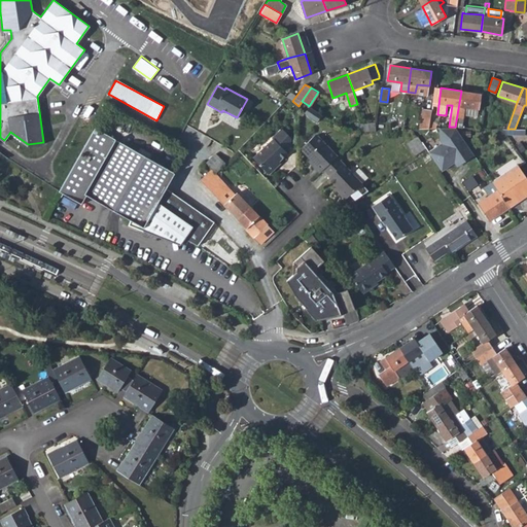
[(481,93),(461,91),(455,127),(462,127),(465,107),(479,109),(481,93)]
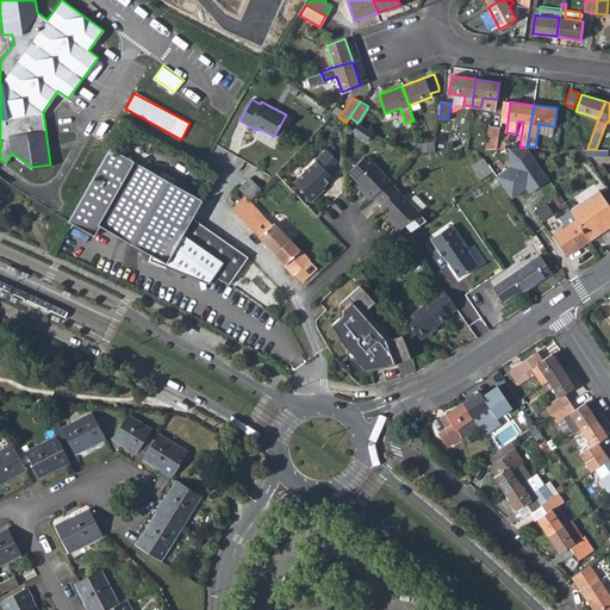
[(358,123),(356,122),(352,130),(367,139),(372,131),(358,123)]
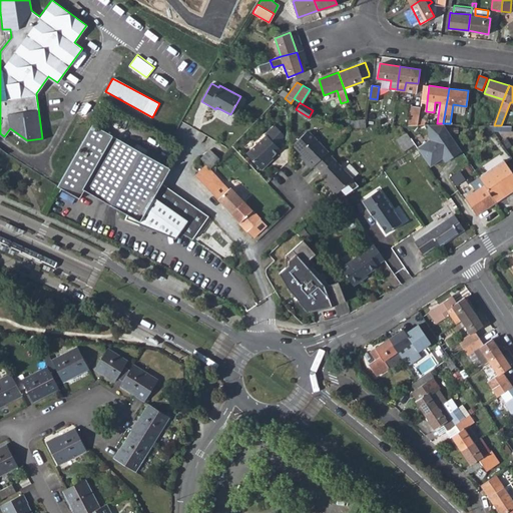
[(412,104),(409,125),(418,124),(419,117),(421,105),(412,104)]
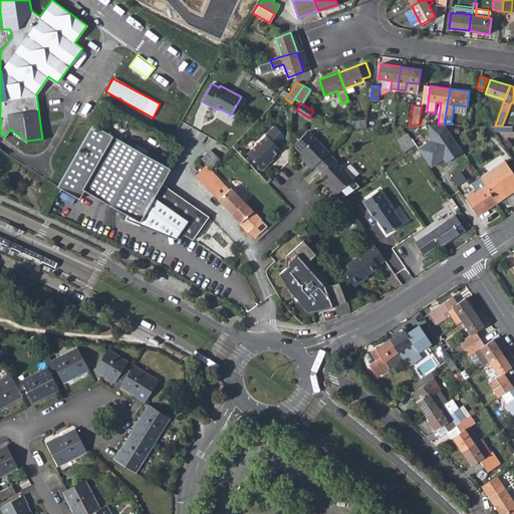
[(161,182),(170,167),(92,123),(57,187),(80,198),(85,190),(127,214),(124,219),(152,230),(160,220),(181,232),(194,240),(194,239),(209,217),(161,182)]
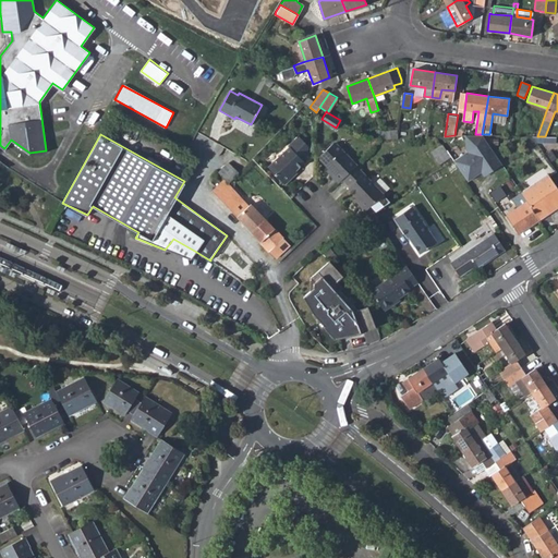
[(469,134),(465,134),(466,149),(468,152),(453,161),(468,181),(482,172),(484,176),(502,164),(482,134),(475,134),(469,134)]
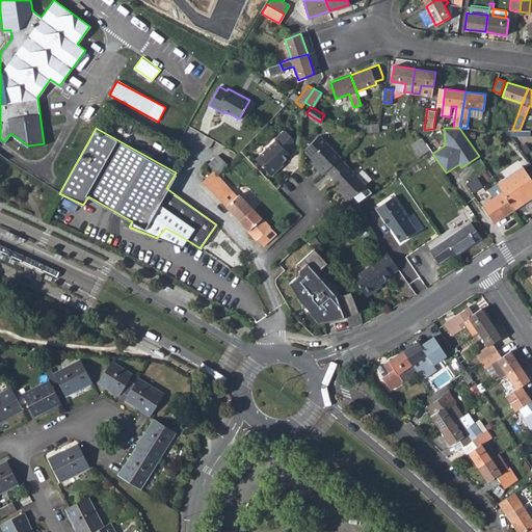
[(295,139),(285,130),(275,139),(276,140),(258,157),(258,161),(270,174),(273,174),(277,169),(277,166),(282,162),(291,154),(288,152),(294,145),(295,139)]
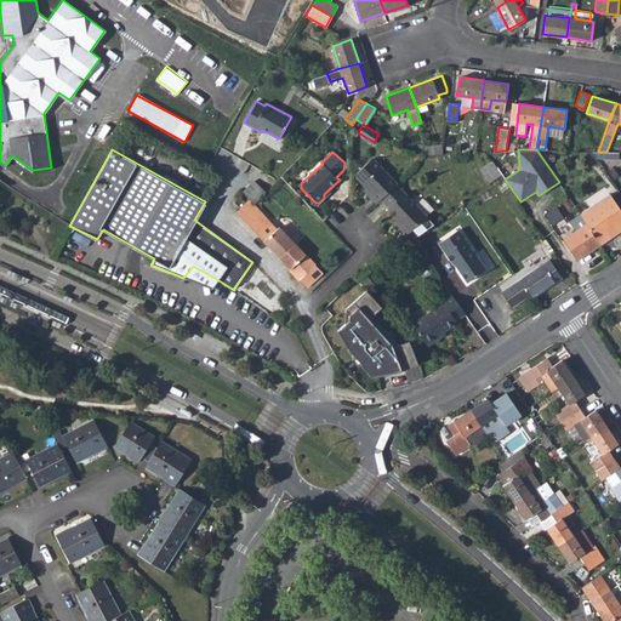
[(374,159),(370,159),(355,172),(355,177),(366,187),(371,193),(370,195),(376,203),(381,199),(397,183),(398,182),(374,159)]
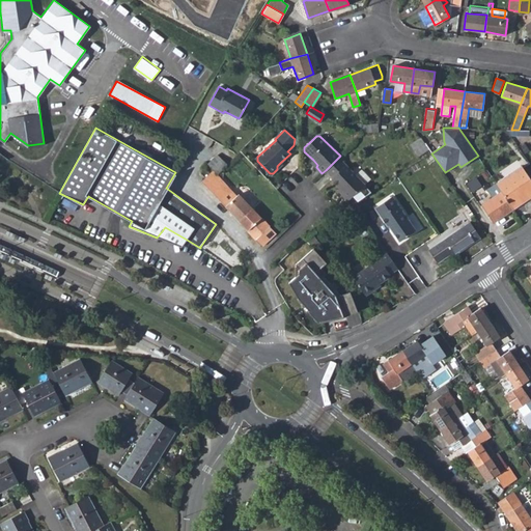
[(419,156),(429,148),(424,142),(415,149),(419,156)]
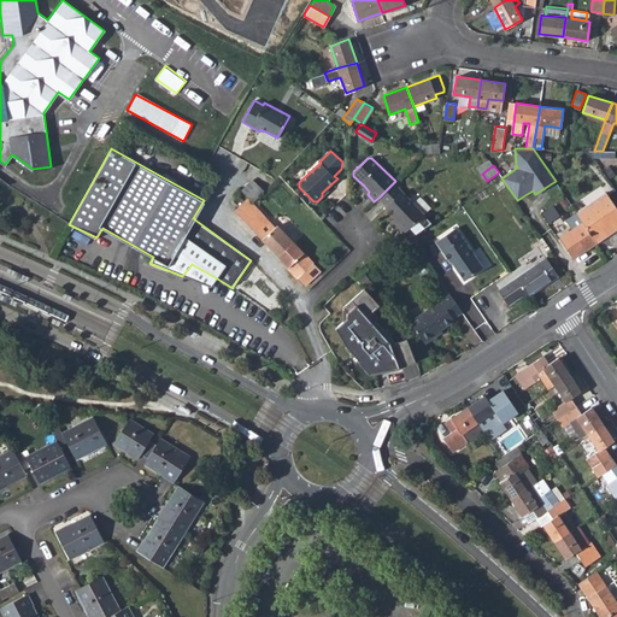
[(252,180),(236,194),(242,201),(248,197),(250,195),(254,199),(263,191),(252,180)]
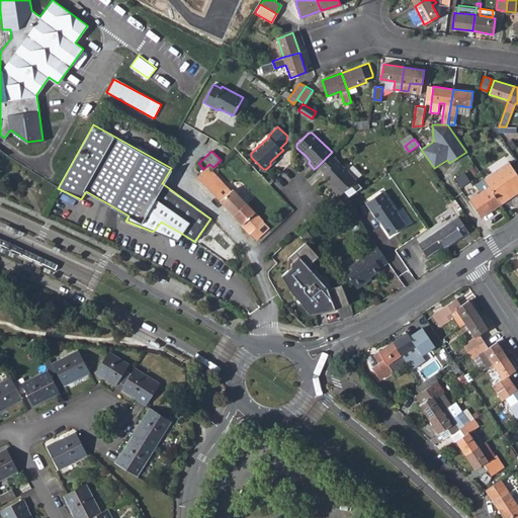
[(338,193),(341,193),(356,179),(331,153),(318,166),(325,173),(323,175),(334,186),(334,189),(338,193)]
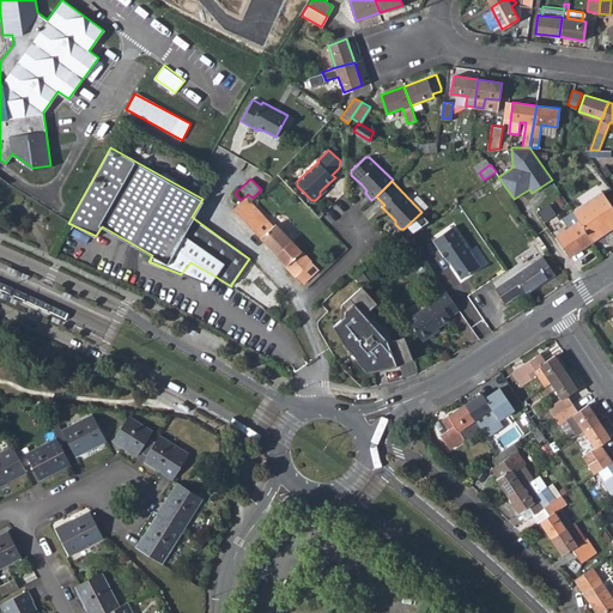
[(612,207),(601,192),(572,211),(593,240),(612,225),(612,207)]
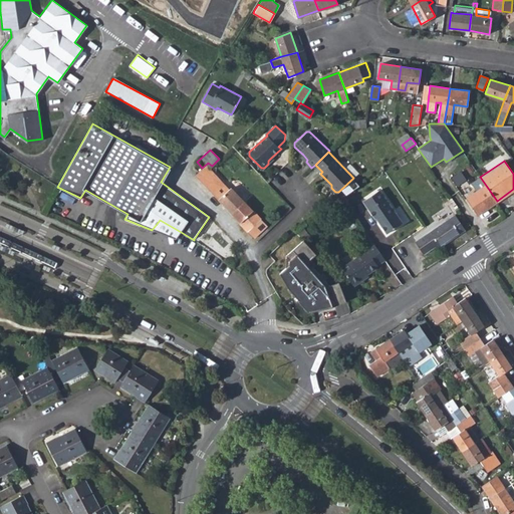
[(207,164),(196,175),(256,238),(269,226),(268,224),(251,207),(231,188),(230,189),(207,164)]
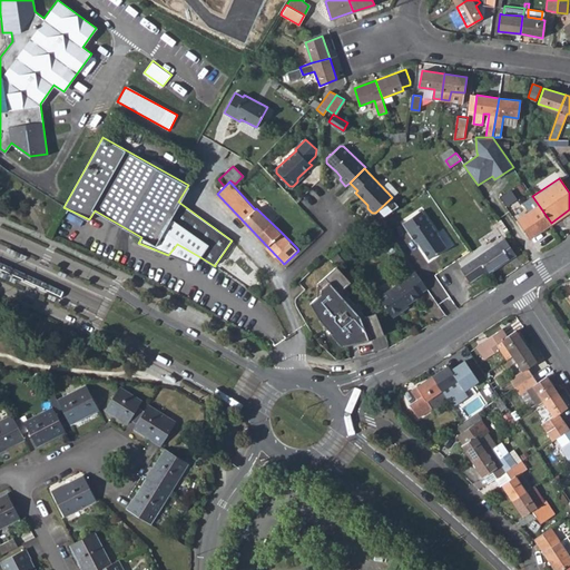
[(551,223),(532,196),(522,203),(528,213),(517,219),(529,237),(551,223)]
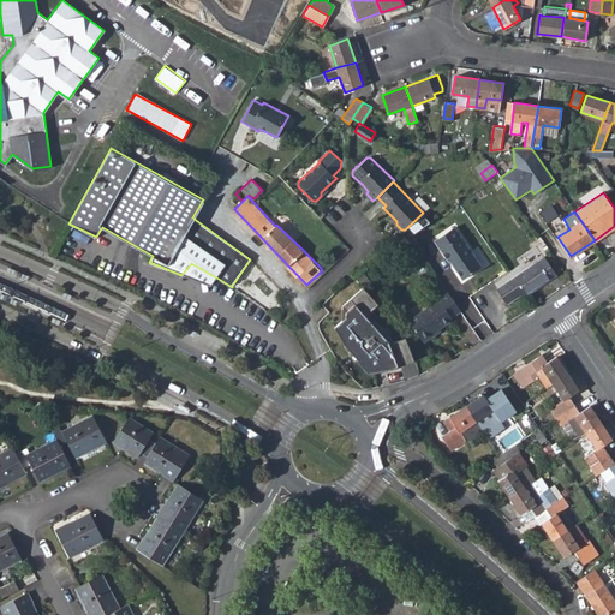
[(453,226),(435,240),(448,261),(451,261),(463,278),(481,266),(453,226)]
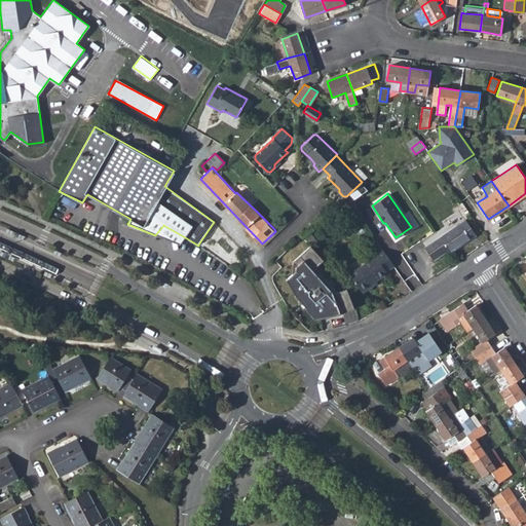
[(465,220),(440,237),(448,250),(450,252),(476,234),(465,220)]
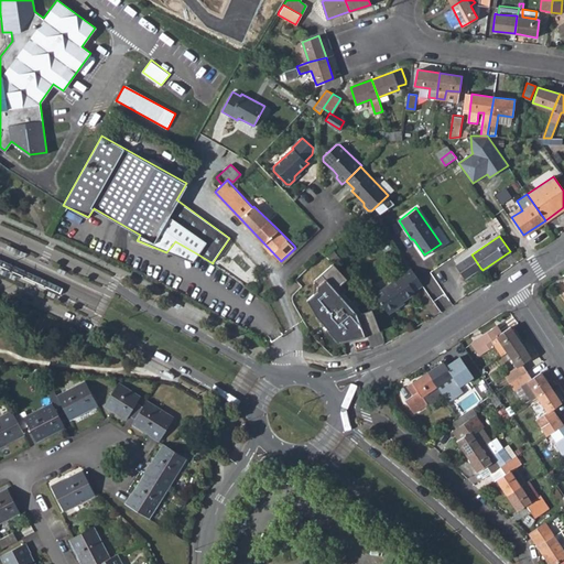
[(198,255),(175,241),(166,252),(193,262),(198,255)]
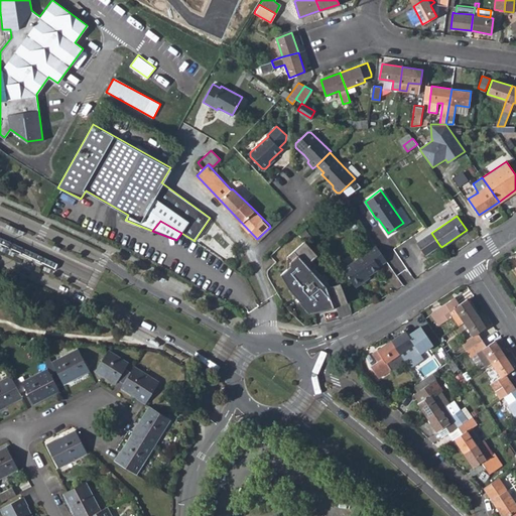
[(22,236),(24,232),(15,229),(6,225),(5,228),(22,236)]
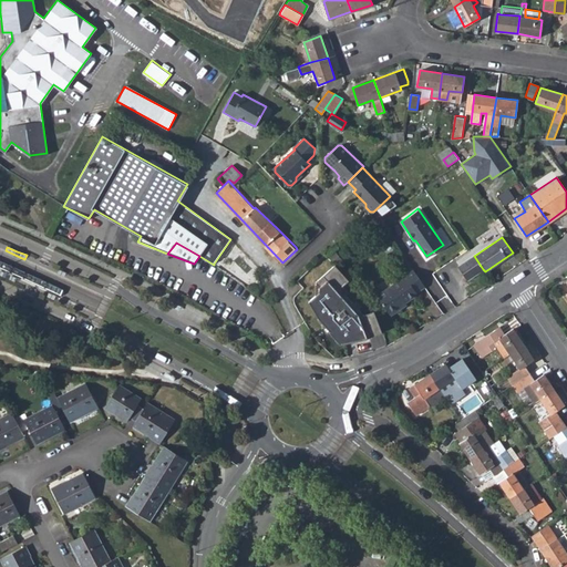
[(467,279),(483,269),(474,256),(459,266),(467,279)]
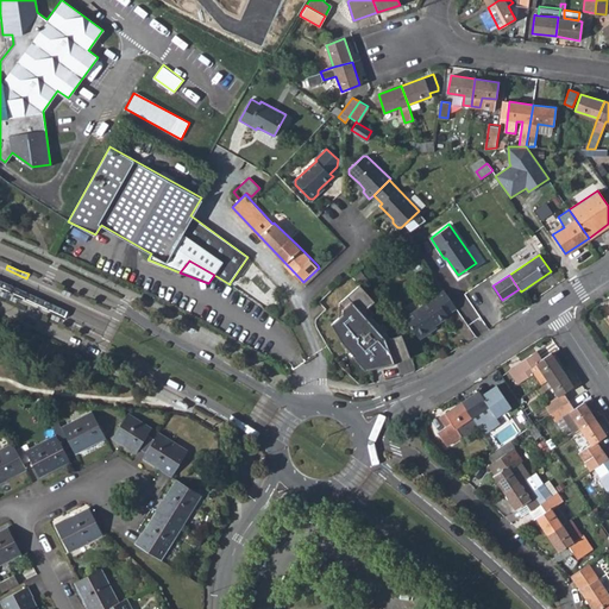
[(376,301),(360,284),(339,303),(343,308),(343,314),(331,325),(341,341),(355,356),(353,357),(365,370),(380,366),(378,364),(389,362),(389,364),(412,358),(403,334),(391,338),(365,309),(376,301)]
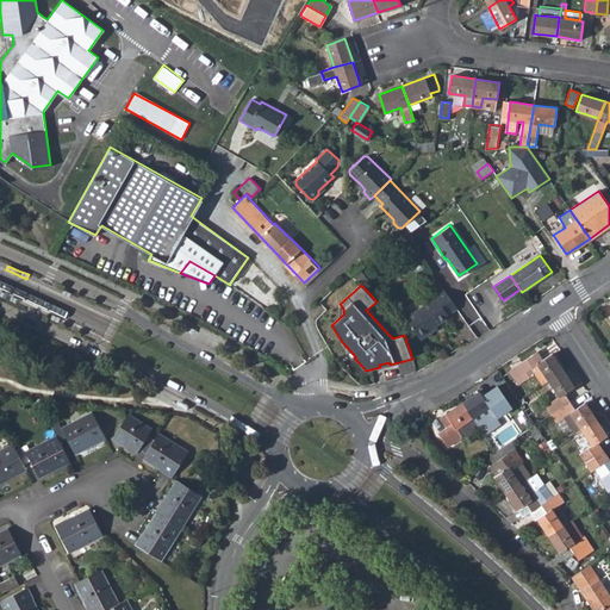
[(447,312),(456,306),(444,290),(435,297),(435,298),(406,318),(421,340),(431,332),(429,329),(449,316),(447,312)]
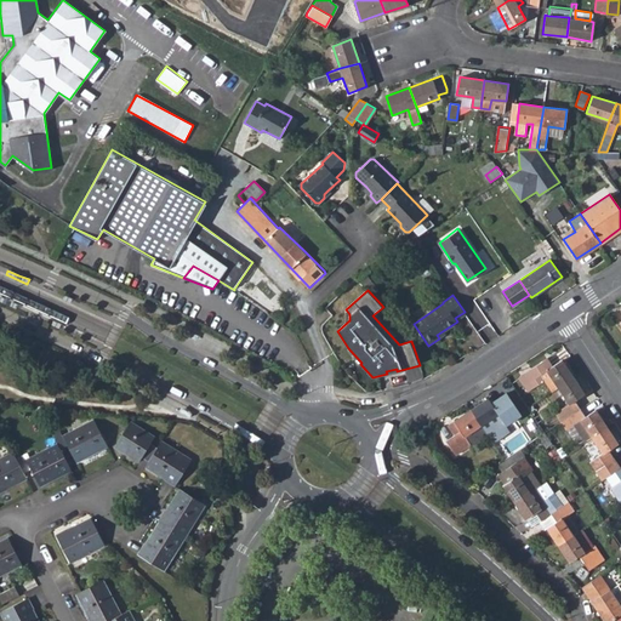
[(0,296),(0,302),(5,305),(15,309),(17,305),(0,296)]
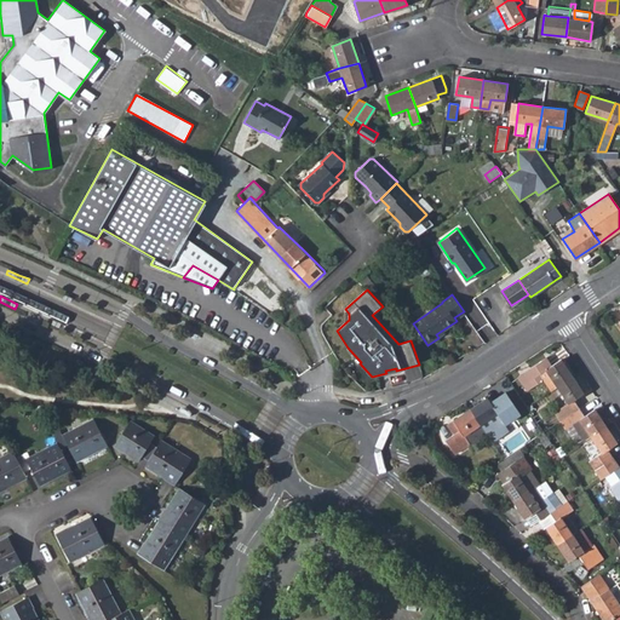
[(557,389),(573,378),(561,360),(551,366),(546,360),(517,379),(526,392),(543,382),(550,394),(557,389)]
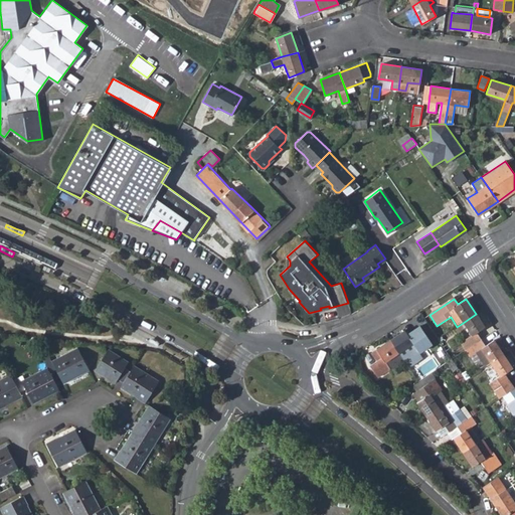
[(472,346),(481,340),(477,333),(485,327),(476,314),(463,323),(472,336),(460,344),(465,351),(472,346)]
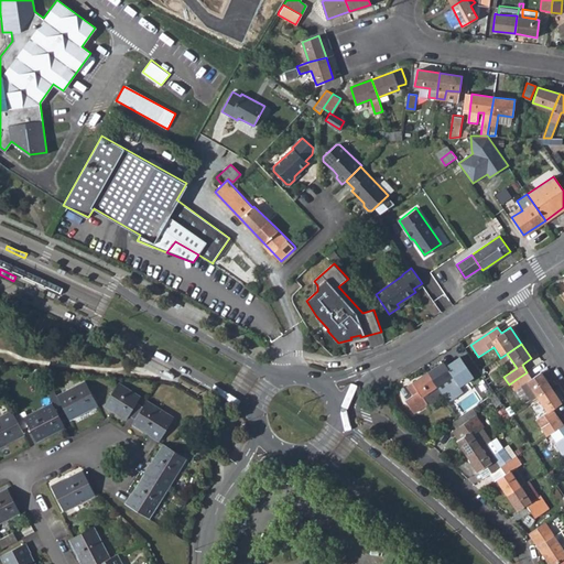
[(445,360),(426,373),(436,389),(453,378),(458,387),(474,377),(461,357),(449,365),(445,360)]
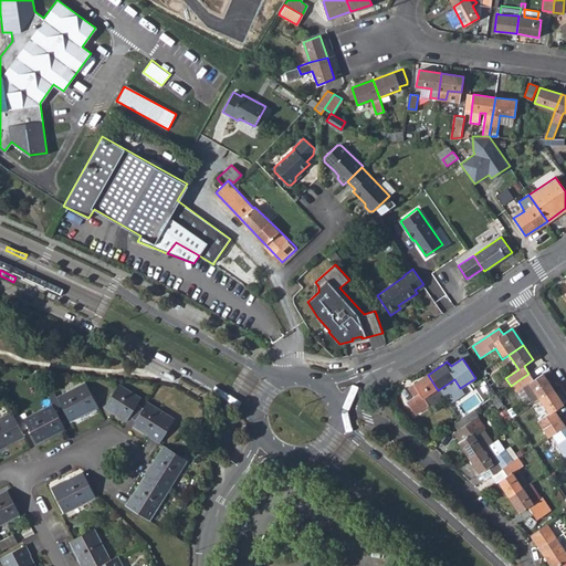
[(528,385),(538,401),(554,390),(543,374),(533,380),(528,374),(519,380),(523,387),(528,385)]
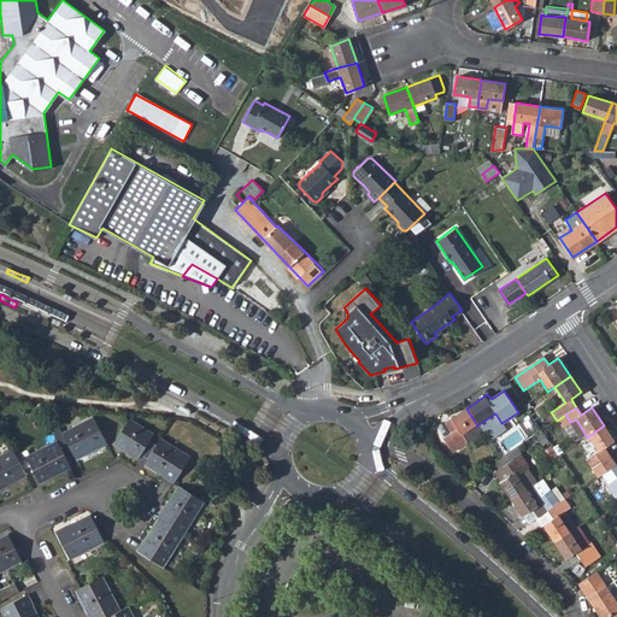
[(477,425),(466,409),(445,424),(452,434),(444,440),(453,453),(483,433),(477,425)]
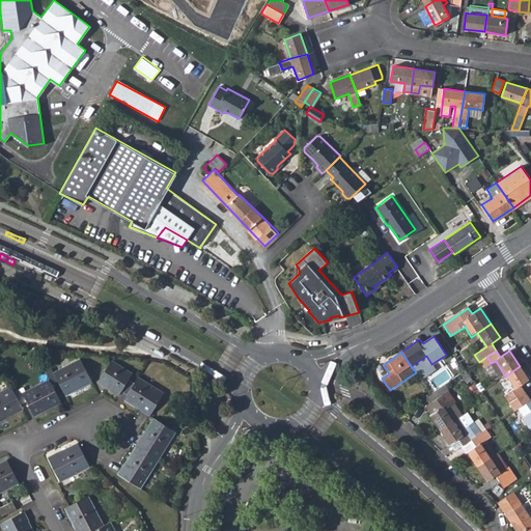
[(49,381),(51,385),(57,382),(64,397),(91,383),(80,360),(53,373),(51,370),(45,373),(49,381)]
